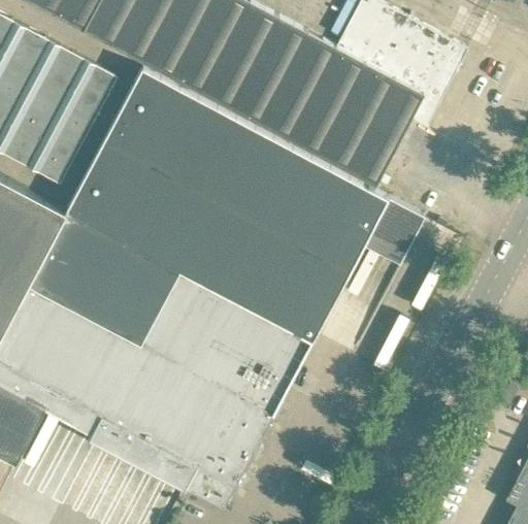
[(23,0),(85,32),(100,0),(23,0)]
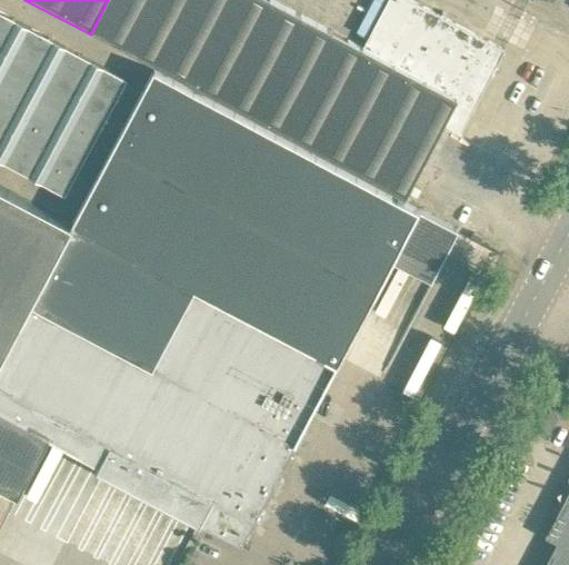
[(267,0),(108,0),(91,35),(406,201),(445,128),(460,137),(503,53),(402,0),(390,0),(363,51),(267,0)]
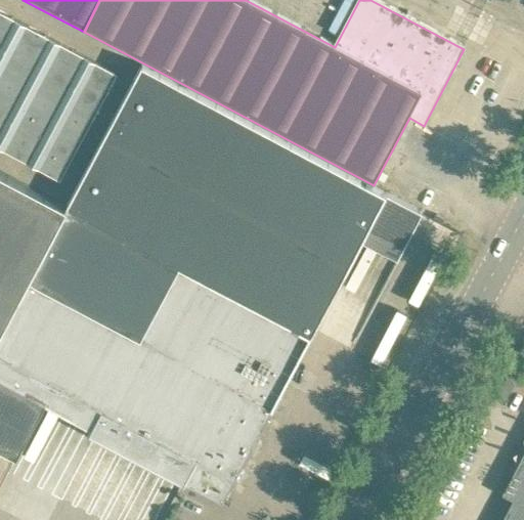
[(344,0),(328,37),(336,41),(353,0),(344,0)]
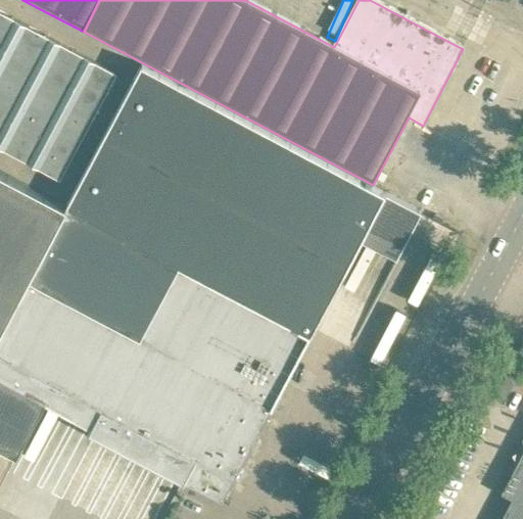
[(0,151),(59,184),(116,77),(0,13),(0,151)]
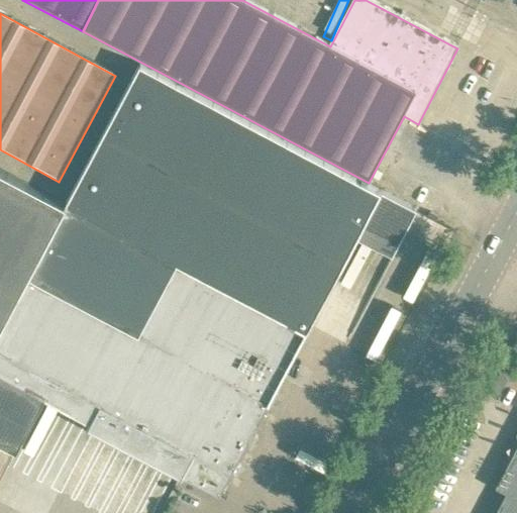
[(139,66),(65,208),(305,336),(358,234),(395,253),(416,212),(380,193),(380,194),(139,66)]
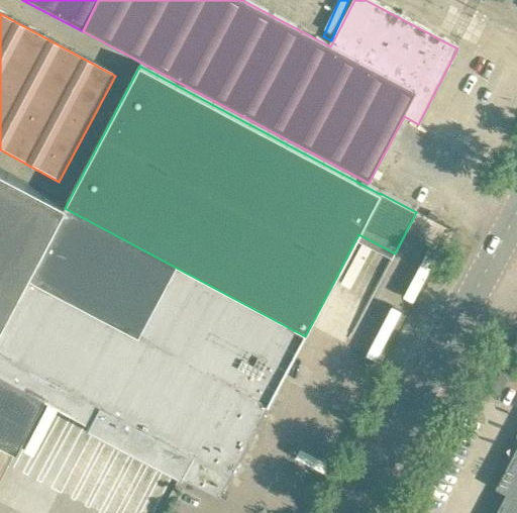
[(0,328),(65,208),(0,174),(0,328)]
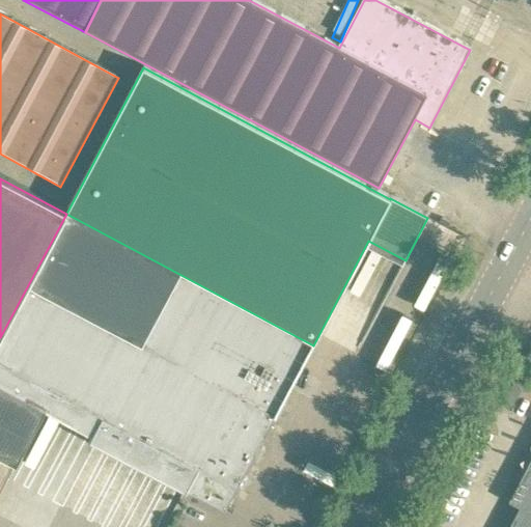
[(66,214),(0,337),(0,458),(17,467),(46,412),(91,436),(89,441),(187,493),(188,491),(194,495),(193,498),(201,503),(203,499),(225,511),(313,345),(66,214)]
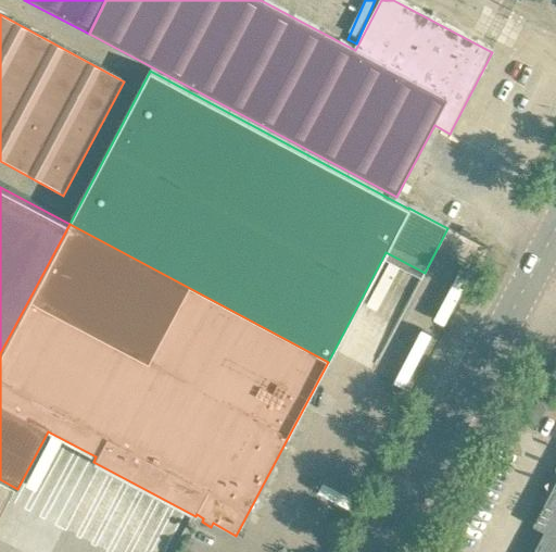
[(555,402),(542,396),(536,406),(552,414),(555,404),(555,402)]
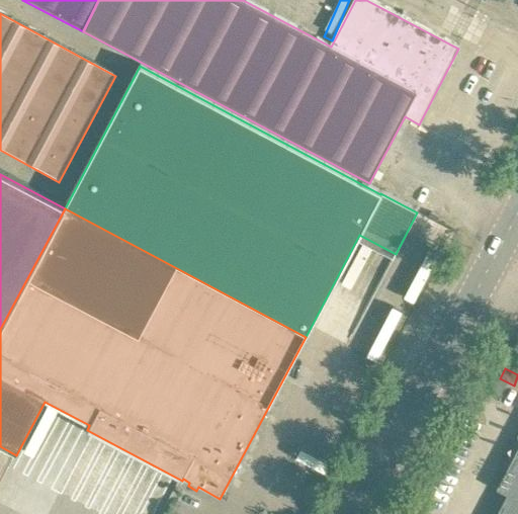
[(502,398),(493,393),(490,399),(499,403),(502,398)]
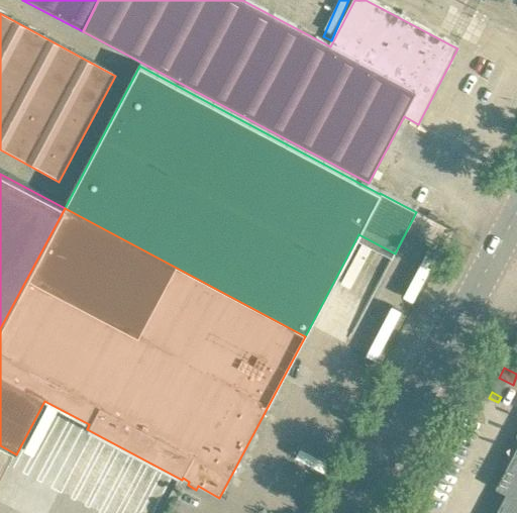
[(516,512),(516,460),(508,479),(516,486),(516,487),(514,493),(513,493),(502,512),(516,512)]
